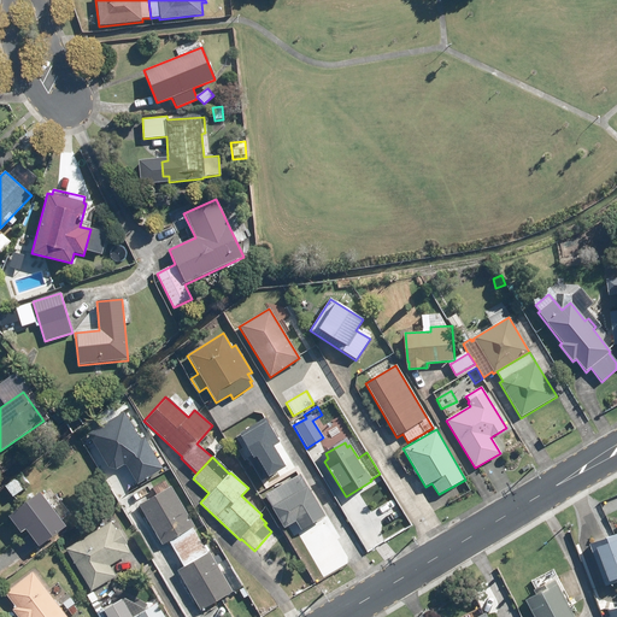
[(170,466),(164,459),(158,463),(165,471),(170,466)]
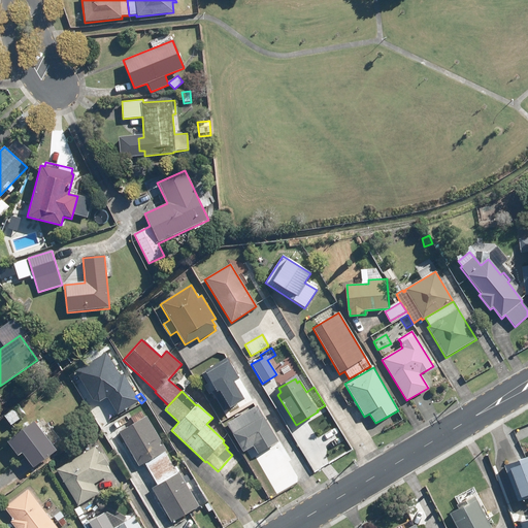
[(26,398),(21,402),(24,406),(29,403),(26,398)]
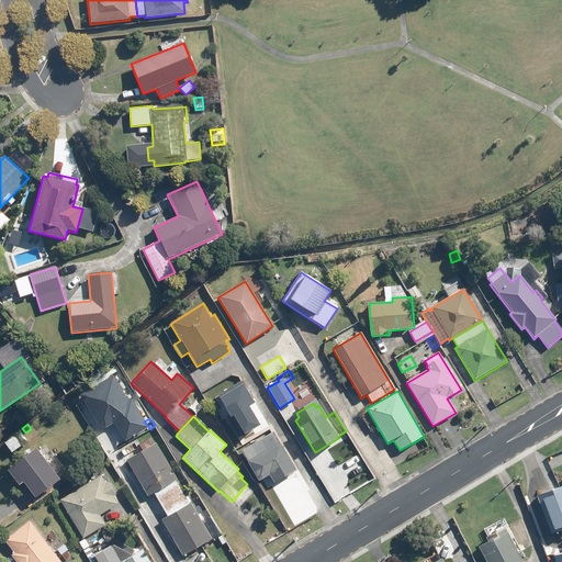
[(254,428),(234,439),(259,482),(269,475),(273,483),(296,471),(280,444),(279,444),(272,433),(260,440),(254,428)]
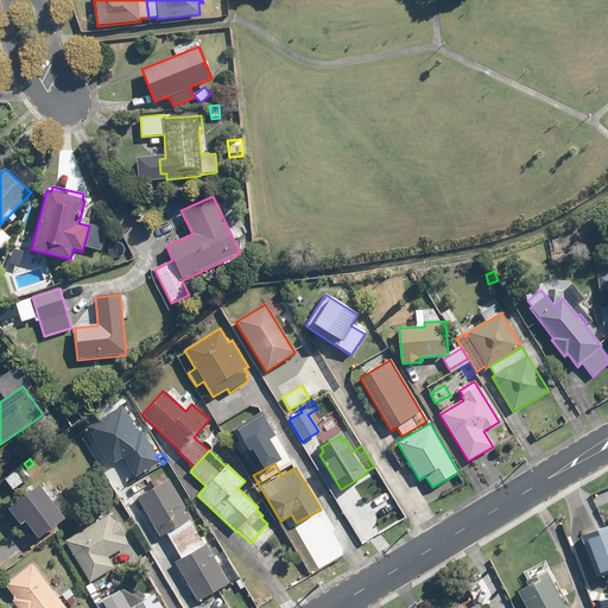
[(19,468),(4,480),(12,491),(27,479),(19,468)]
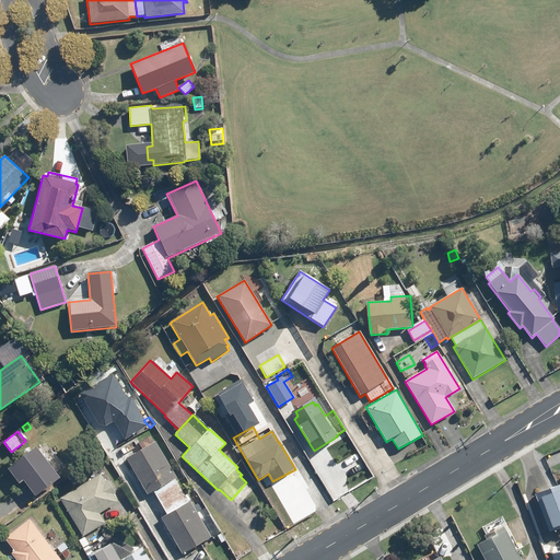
[(128,458),(125,459),(147,496),(152,492),(160,504),(182,492),(174,480),(176,479),(154,442),(152,443),(149,436),(139,443),(137,441),(123,450),(128,458)]
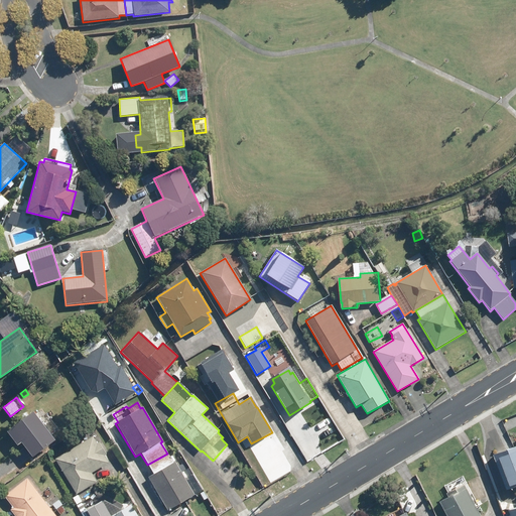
[(32,412),(6,432),(16,446),(20,443),(31,458),(54,440),(32,412)]
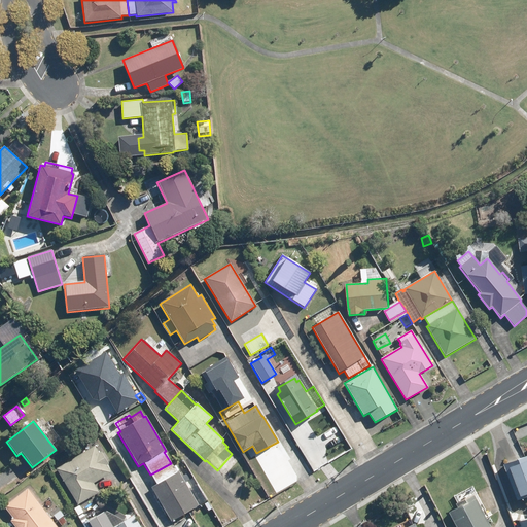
[(106,466),(108,465),(100,452),(98,453),(94,447),(56,469),(76,504),(98,492),(94,484),(110,473),(106,466)]
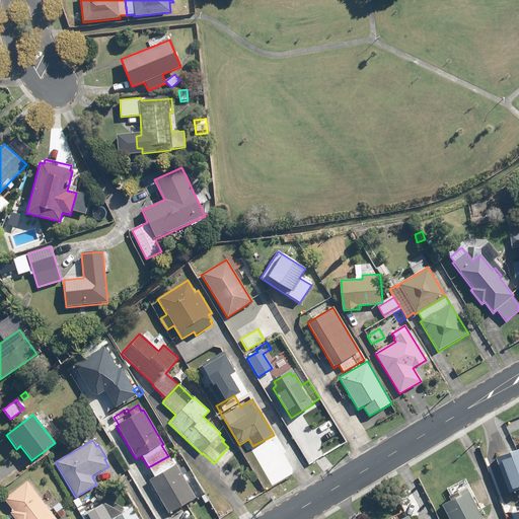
[(518,446),(495,455),(508,491),(518,487),(518,446)]
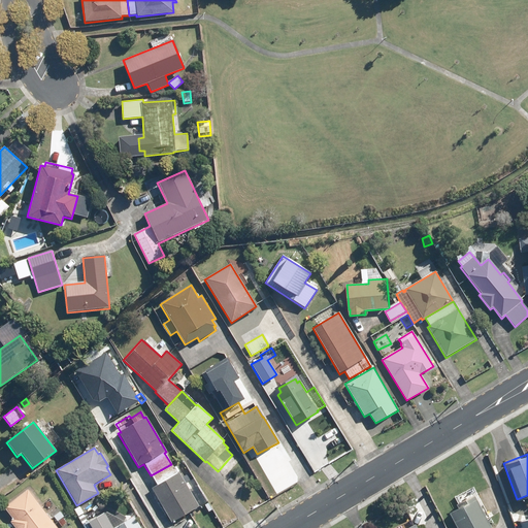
[(151,475),(157,486),(152,489),(171,523),(199,506),(178,473),(177,474),(175,470),(180,467),(176,460),(171,464),(151,475)]
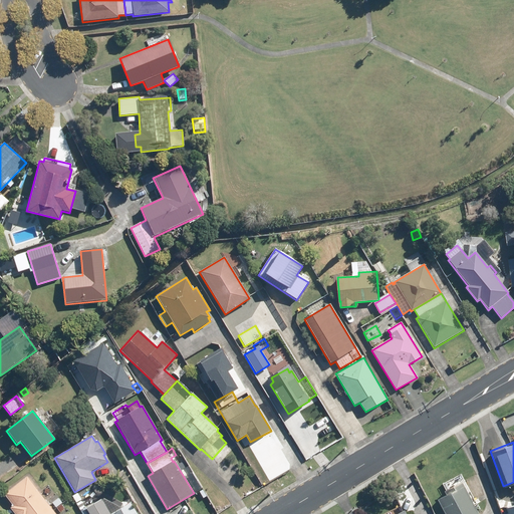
[(12,507),(10,508),(14,513),(47,513),(52,511),(27,478),(4,495),(12,507)]
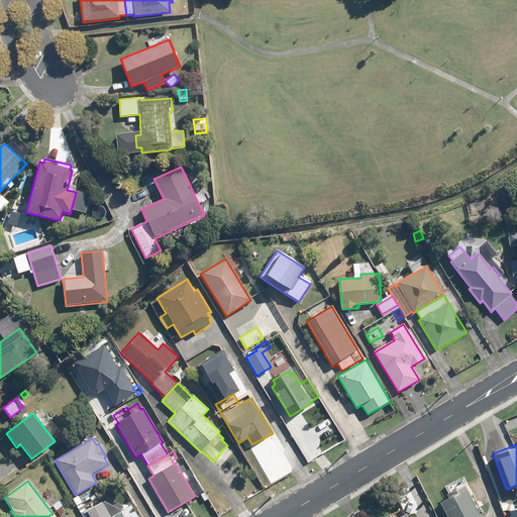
[(482,516),(467,486),(464,483),(446,493),(447,496),(439,500),(448,516),(482,516)]
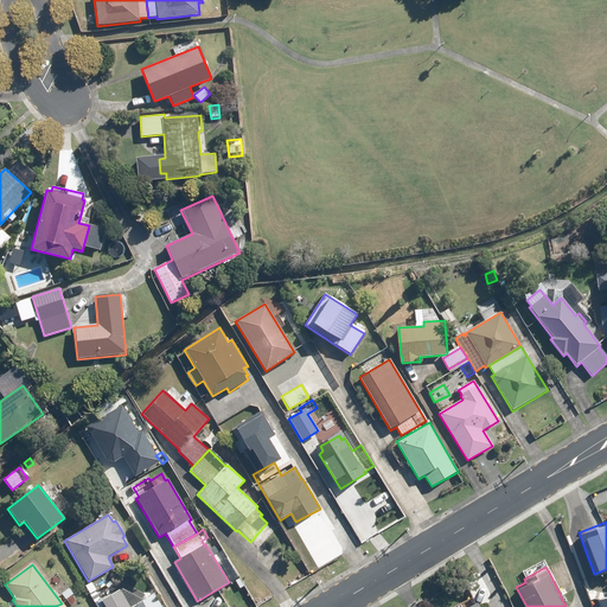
[(91,583),(85,586),(96,606),(102,604),(91,583)]
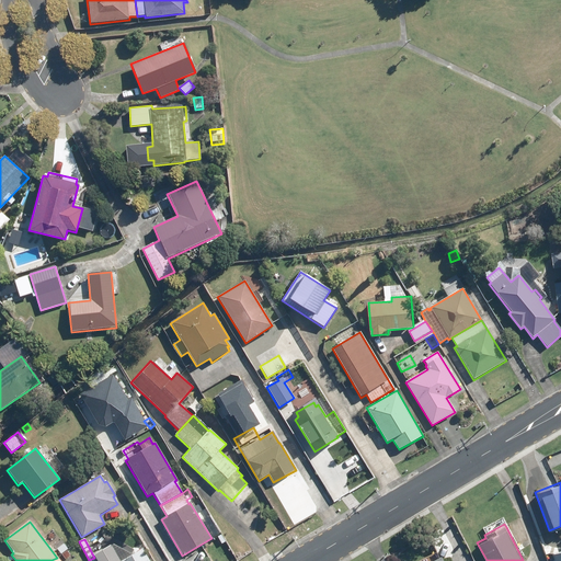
[(64,544),(57,550),(61,554),(66,550),(68,549),(64,544)]
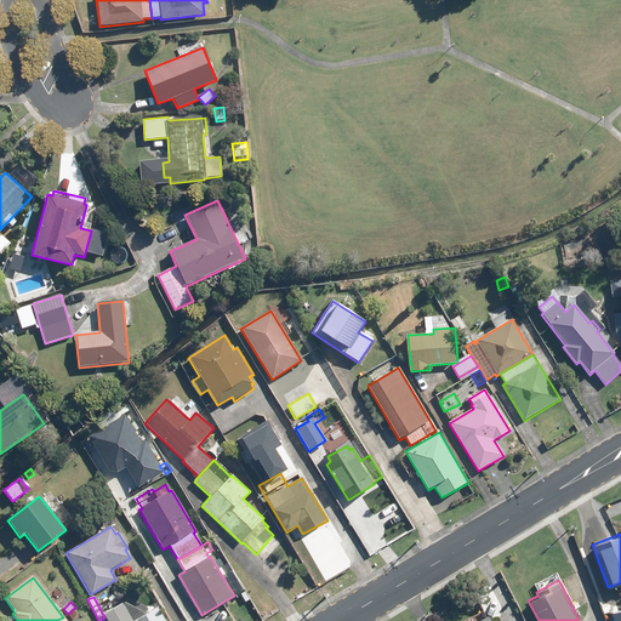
[(164,620),(158,609),(147,615),(125,603),(103,615),(107,620),(164,620)]
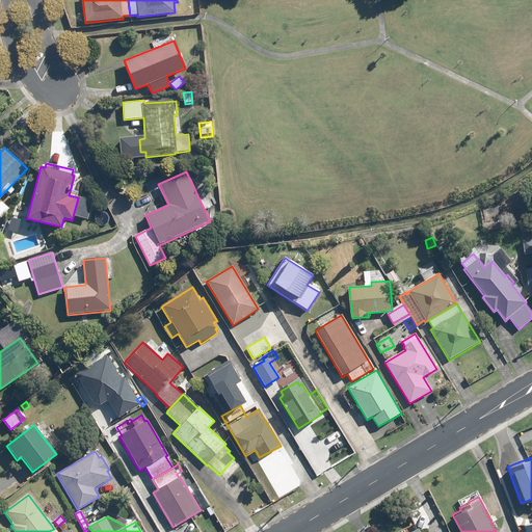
[(531,531),(531,521),(523,524),(525,531),(531,531)]
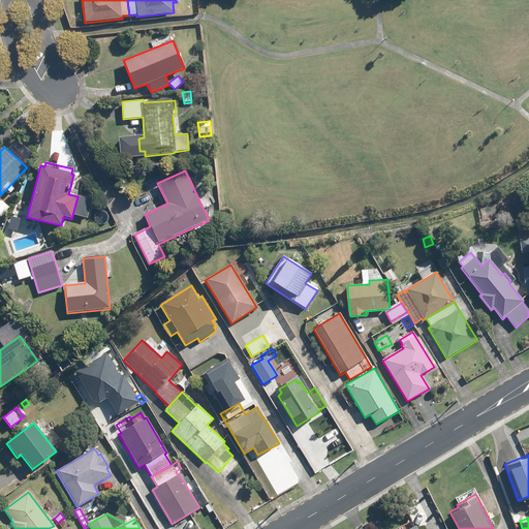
[(62,519),(58,523),(61,528),(66,524),(62,519)]
